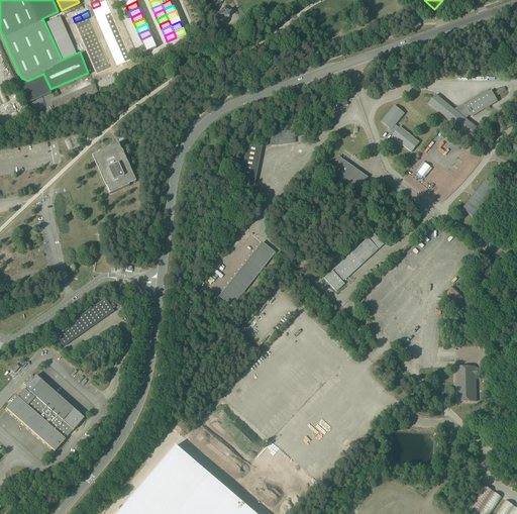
[(151,34),(141,39),(143,44),(153,40),(151,34)]
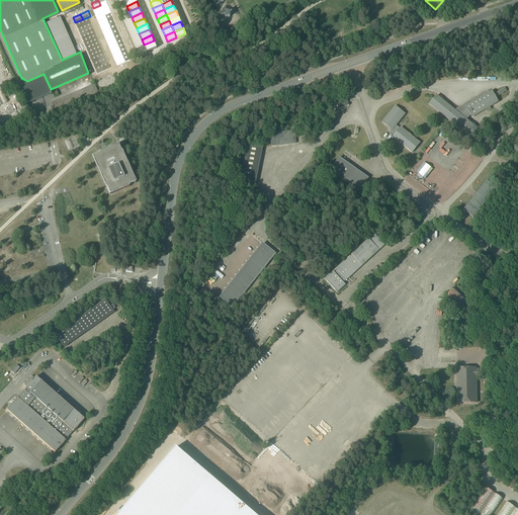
[(154,40),(144,45),(146,51),(157,46),(154,40)]
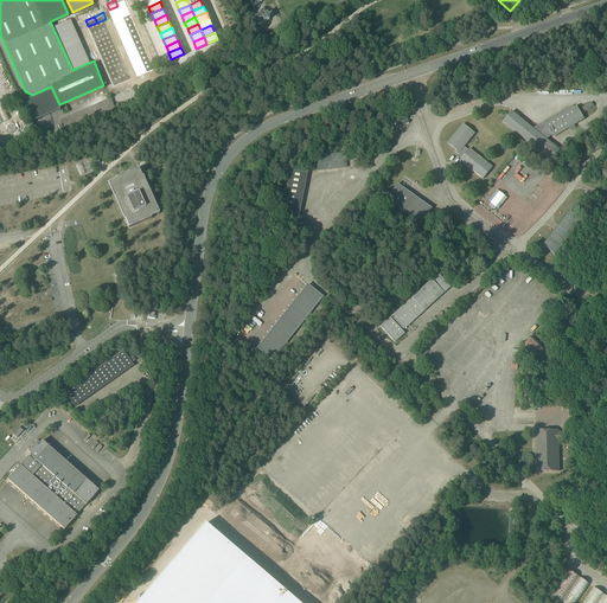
[(128,71),(120,75),(122,81),(131,77),(128,71)]
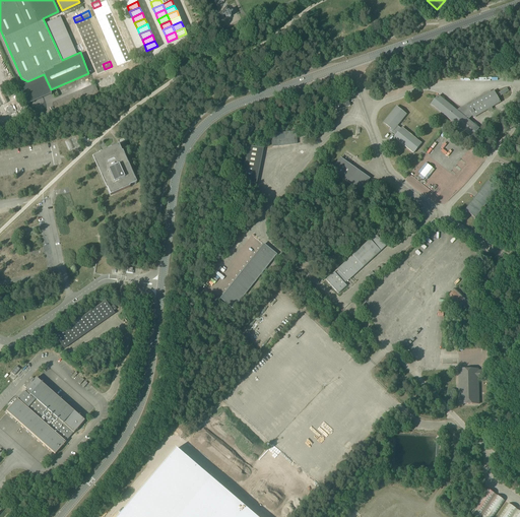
[(103,64),(94,67),(98,72),(105,69),(103,64)]
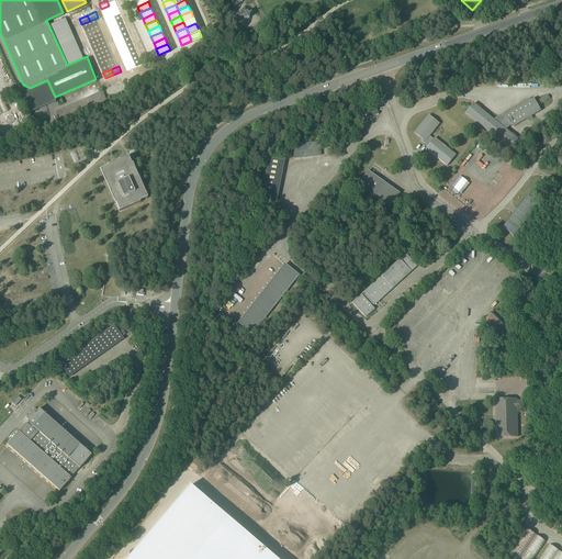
[(504,111),(494,116),(473,100),(465,110),(510,146),(518,136),(507,126),(508,124),(510,123),(512,125),(541,108),(538,103),(549,97),(547,92),(536,99),(532,93),(503,110),(504,111)]
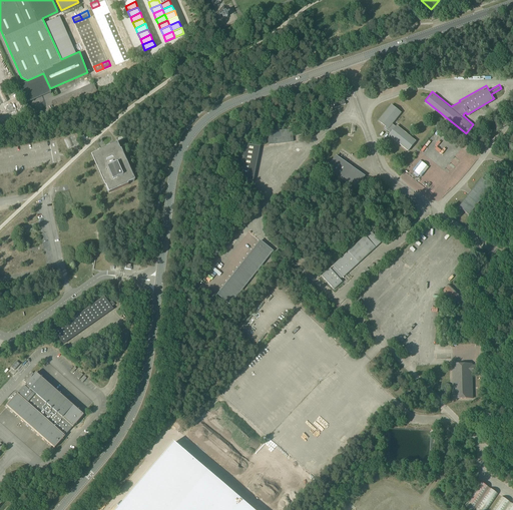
[(346,102),(343,94),(330,99),(332,106),(346,102)]
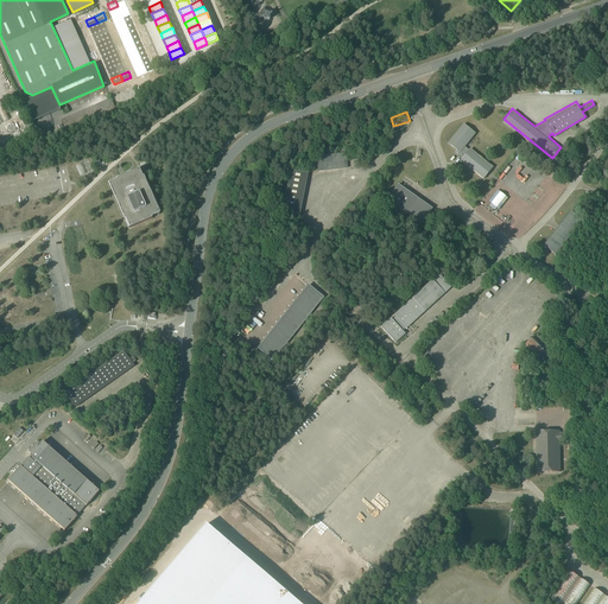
[(475,116),(468,125),(463,121),(448,140),(456,148),(455,150),(462,156),(461,158),(483,177),(493,165),(470,146),(469,147),(464,144),(475,131),(472,127),(474,125),(482,132),(480,134),(496,148),(504,139),(475,116)]
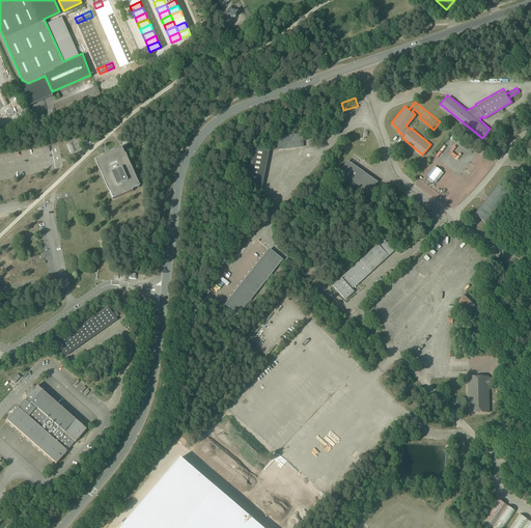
[(277,147),(303,144),(302,131),(276,134),(277,147)]
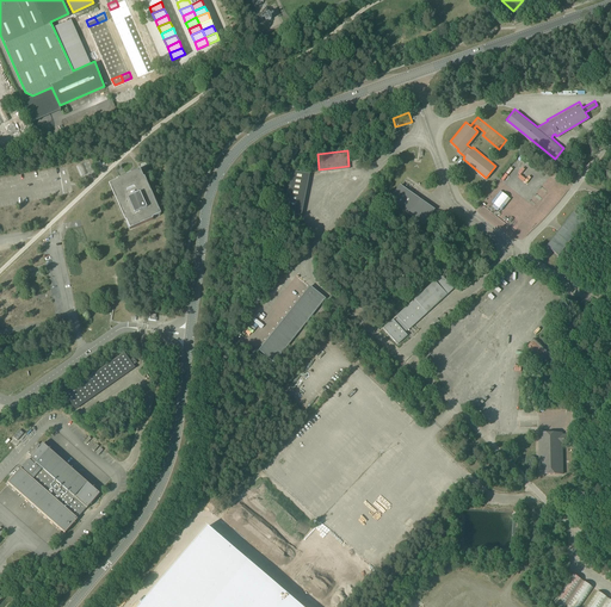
[(129,227),(160,212),(140,168),(110,183),(129,227)]
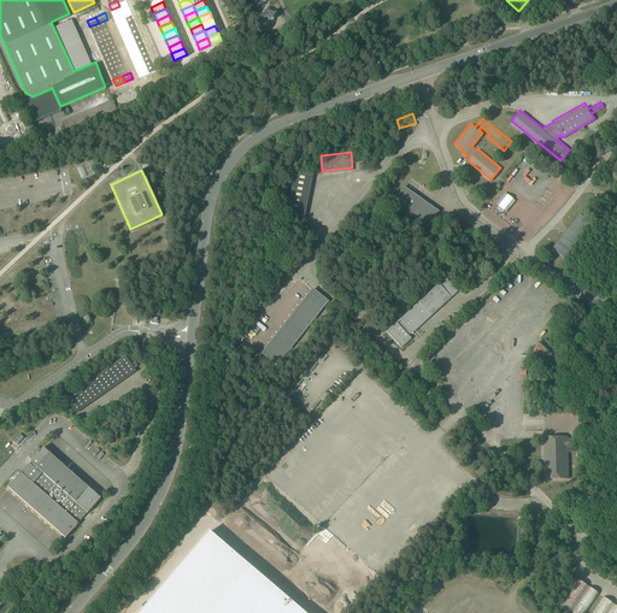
[(294,170),(294,171),(286,211),(304,216),(312,174),(294,170)]
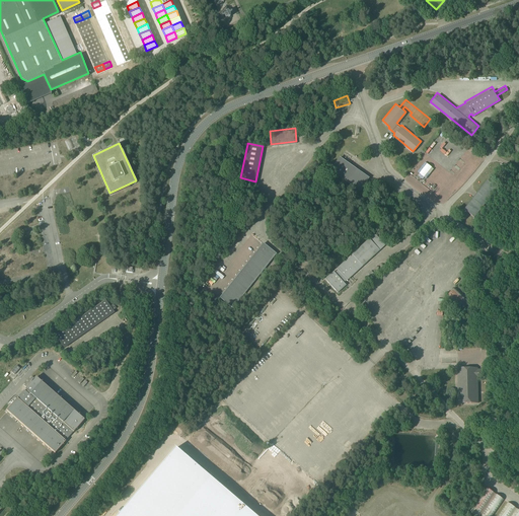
[(360,189),(369,175),(340,155),(329,168),(360,189)]
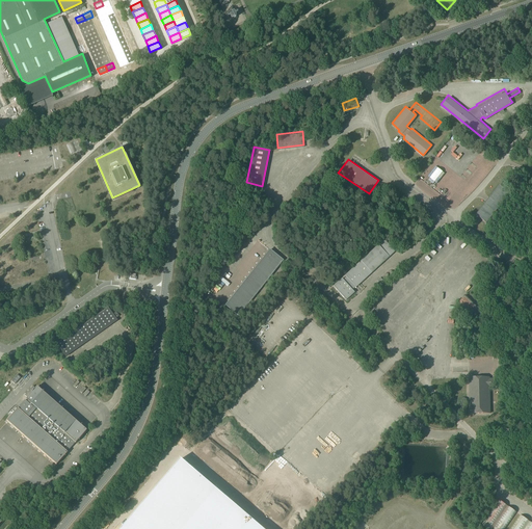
[(500,182),(476,212),(486,220),(510,190),(500,182)]
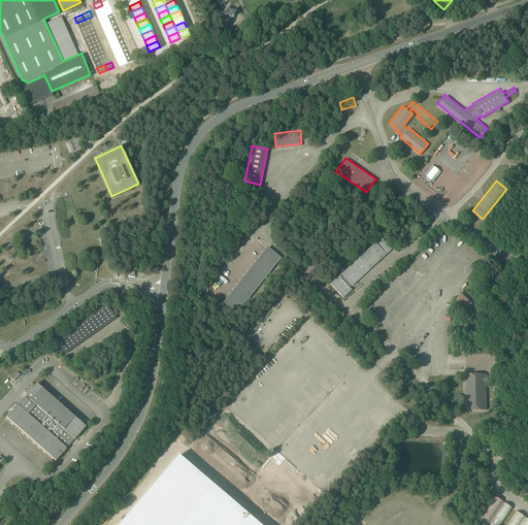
[(375,240),(365,250),(342,270),(344,272),(340,275),(339,273),(331,282),(343,295),(352,288),(350,285),(353,282),(354,283),(392,248),(382,235),(375,240)]
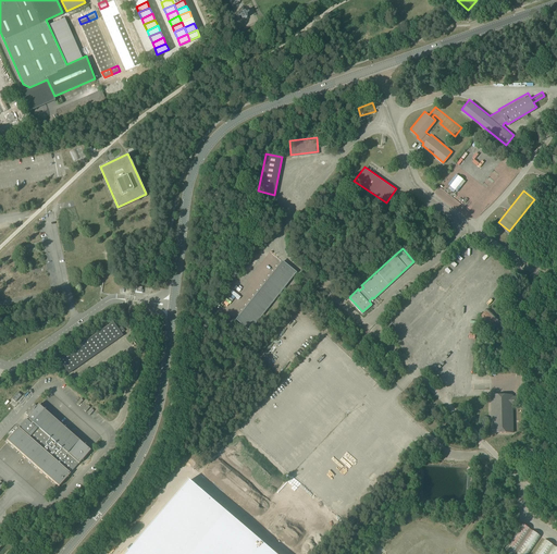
[(242,262),(246,266),(252,257),(247,254),(242,262)]
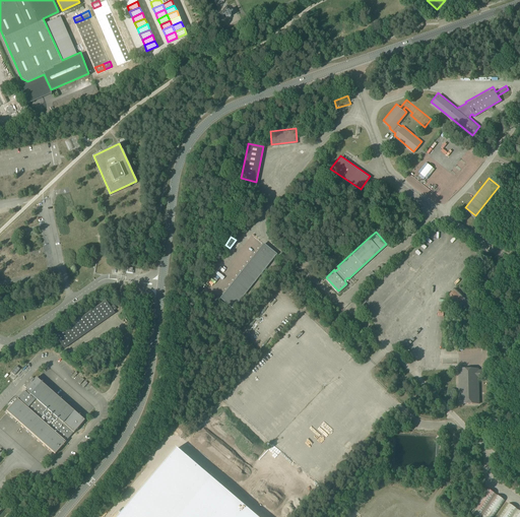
[(264,268),(269,262),(277,252),(264,241),(220,296),(234,307),(255,280),(264,268)]
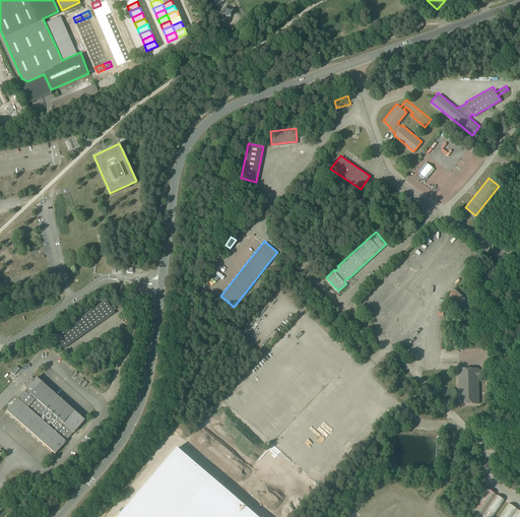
[(456,285),(449,294),(468,313),(476,305),(456,285)]
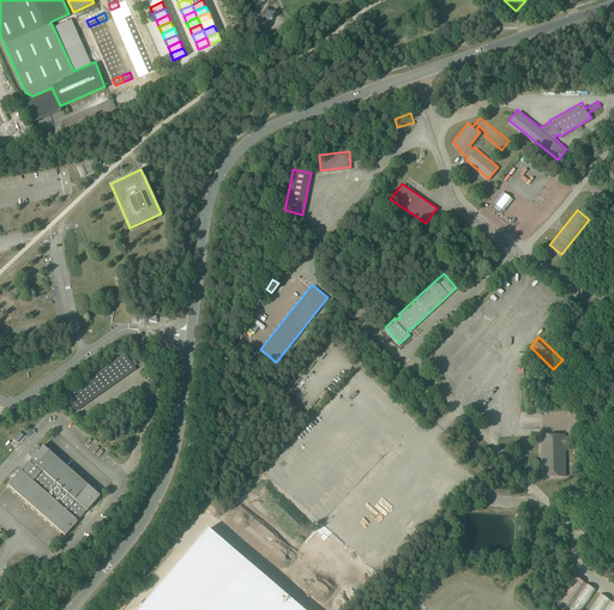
[(134,356),(131,360),(125,351),(65,393),(76,409),(136,367),(134,364),(138,362),(134,356)]
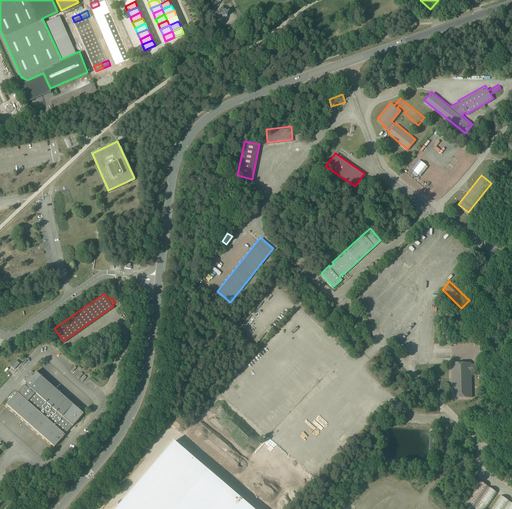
[(16,358),(11,364),(14,367),(19,361),(16,358)]
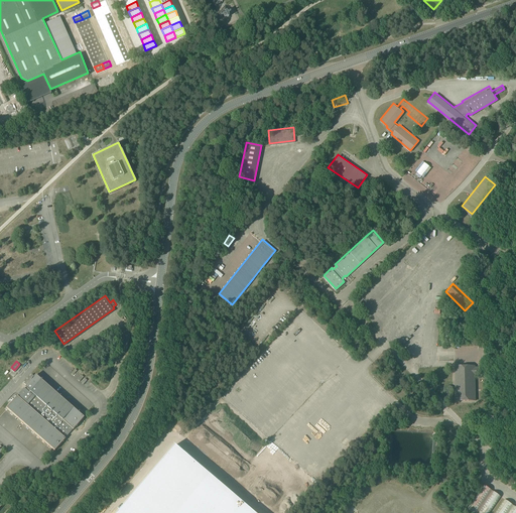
[(476,363),(455,364),(456,399),(477,399),(476,384),(478,384),(478,383),(476,383),(476,381),(478,381),(478,378),(476,378),(476,373),(481,373),(481,365),(476,365),(476,363)]
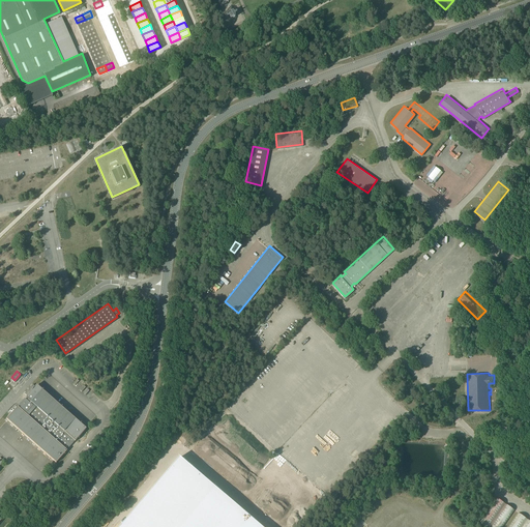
[(32,382),(25,391),(27,393),(34,384),(32,382)]
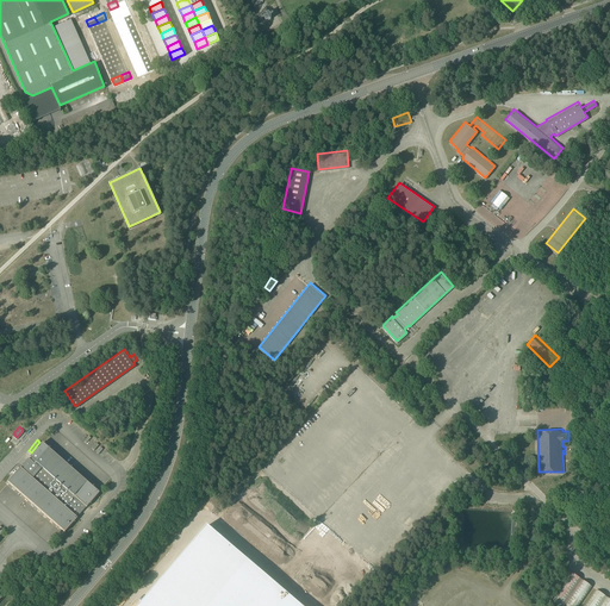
[(42,441),(8,480),(64,530),(99,491),(42,441)]
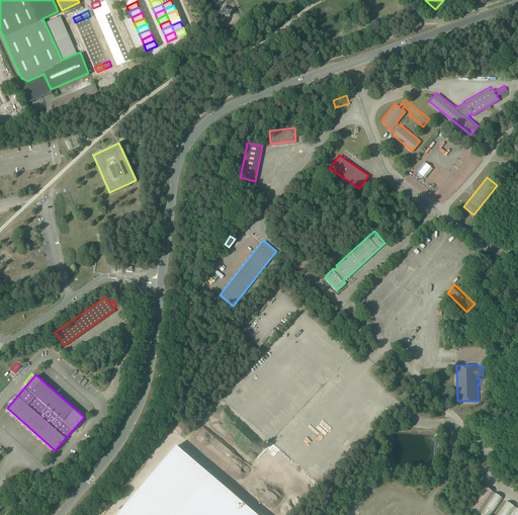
[(257,514),(175,444),(114,514),(257,514)]
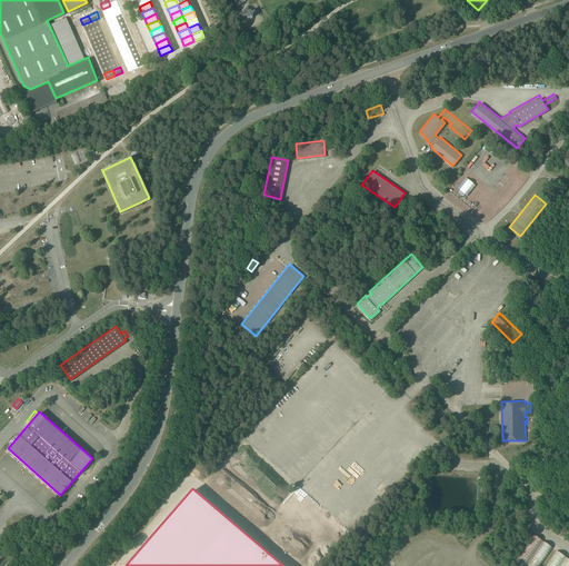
[(538,565),(552,546),(533,532),(515,558),(525,565),(538,565)]
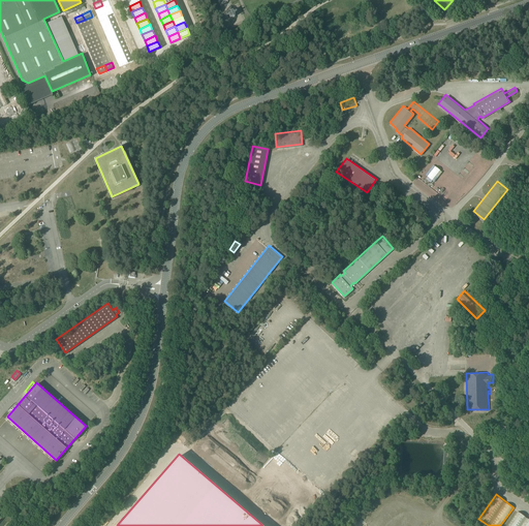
[(528,525),(528,518),(517,509),(505,525),(528,525)]
